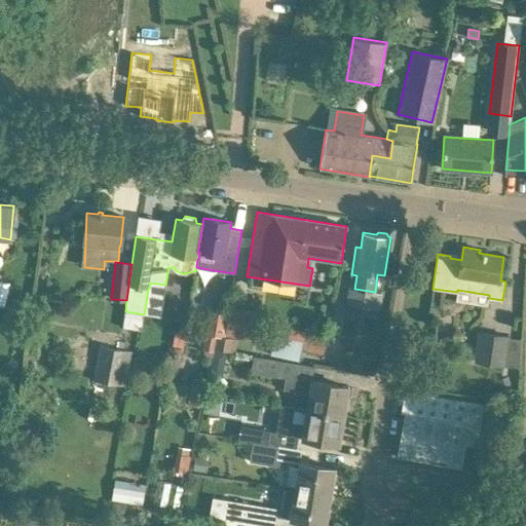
[(225,337),(257,341),(261,311),(228,307),(225,337)]
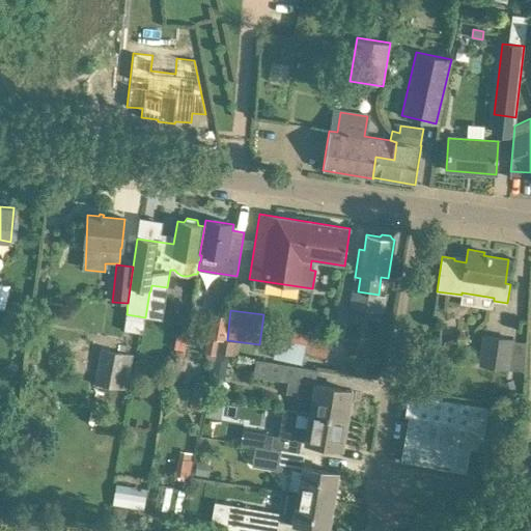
[(207,338),(216,340),(225,342),(229,319),(212,316),(207,338)]
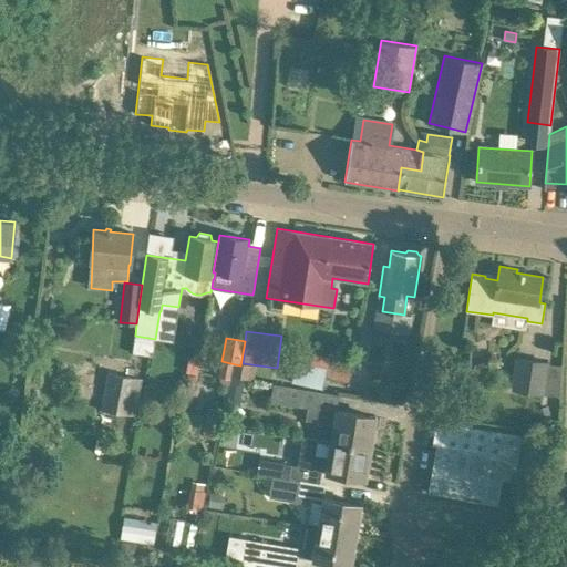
[(320,374),(348,381),(352,362),(298,350),(291,381),(317,387),(320,374)]
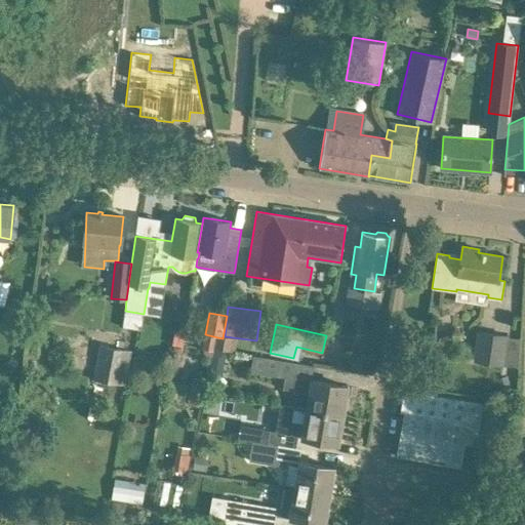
[(476,363),(502,366),(506,336),(479,332),(476,363)]
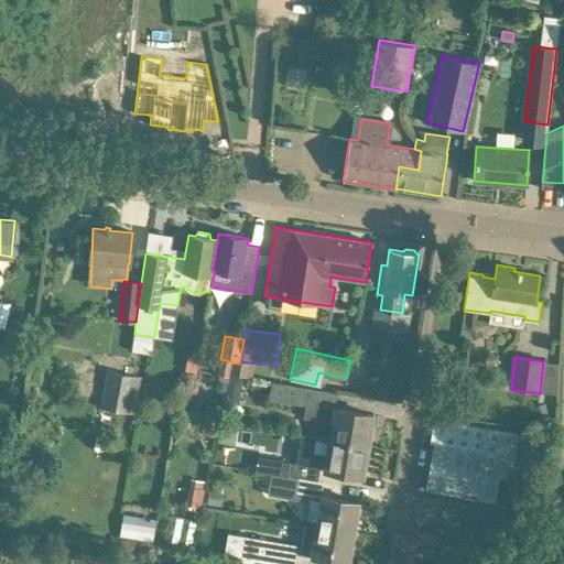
[(274,369),(247,365),(246,377),(273,380),(274,369)]
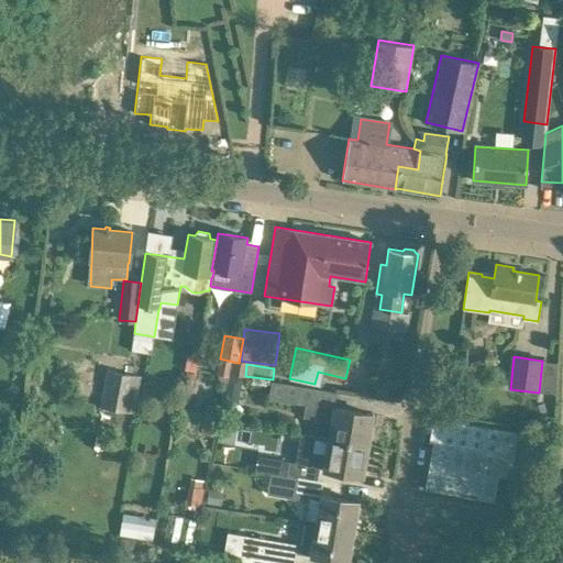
[(107,372),(99,408),(133,416),(141,378),(107,372)]
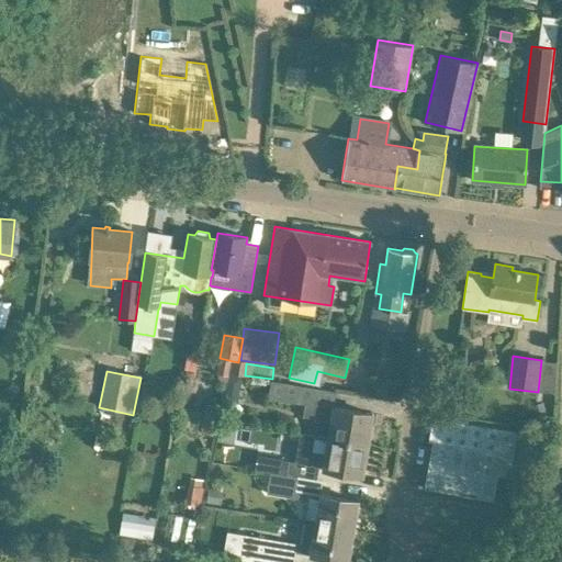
[(302,386),(271,381),(269,397),(299,403),(302,386)]
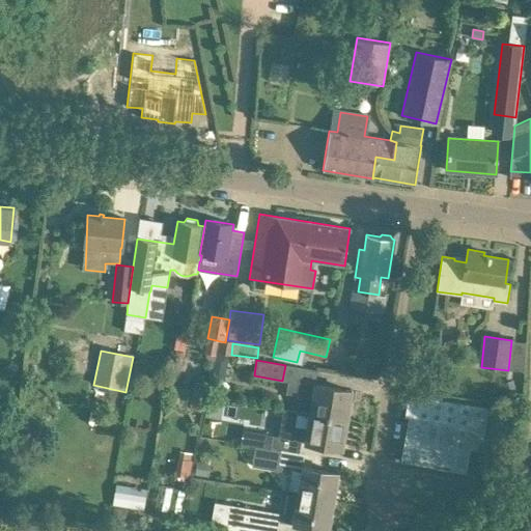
[(313,397),(310,413),(348,420),(348,419),(344,419),(347,403),(350,403),(352,391),(314,385),(288,381),(286,393),(313,397)]
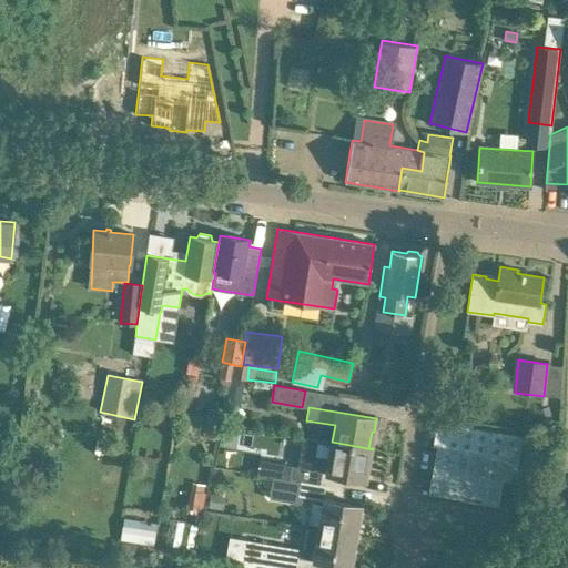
[(437,446),(428,494),(429,494),(430,489),(482,498),(480,503),(498,506),(503,480),(515,483),(523,436),(437,422),(433,446),(437,446)]
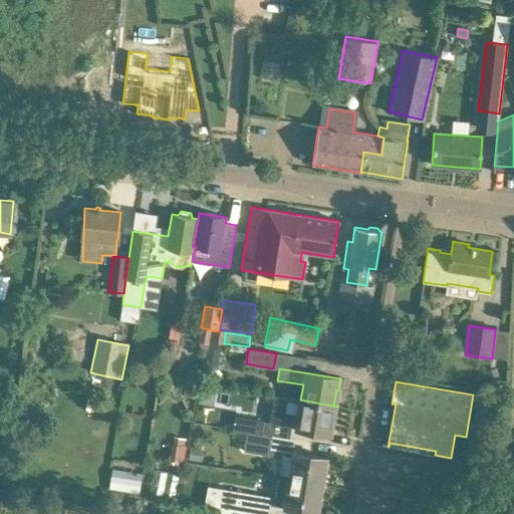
[(337,407),(300,400),(297,415),(271,411),(269,422),(295,427),(295,428),(331,434),(333,422),(331,422),(333,407),(337,407)]
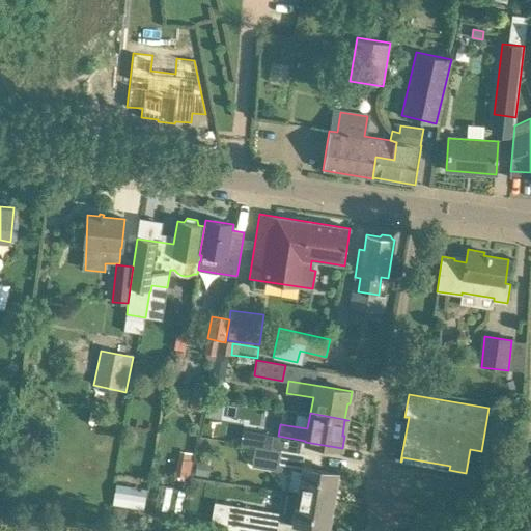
[(228,427),(226,441),(256,446),(270,448),(272,434),(228,427)]
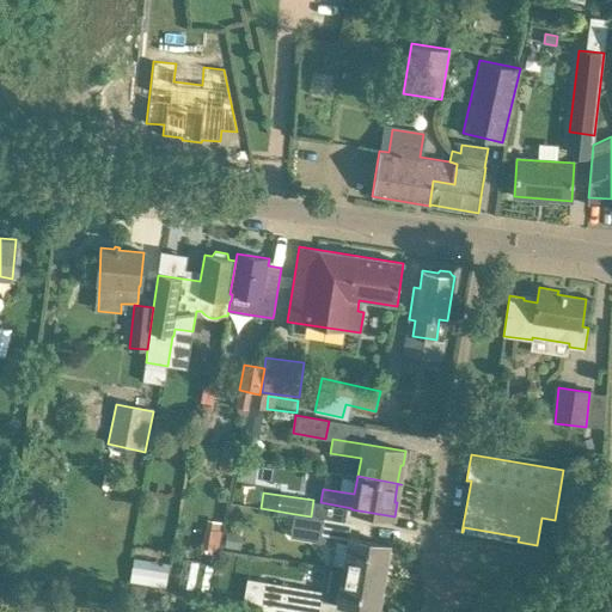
[(311,516),(295,514),(292,537),(319,542),(324,519),(311,516)]
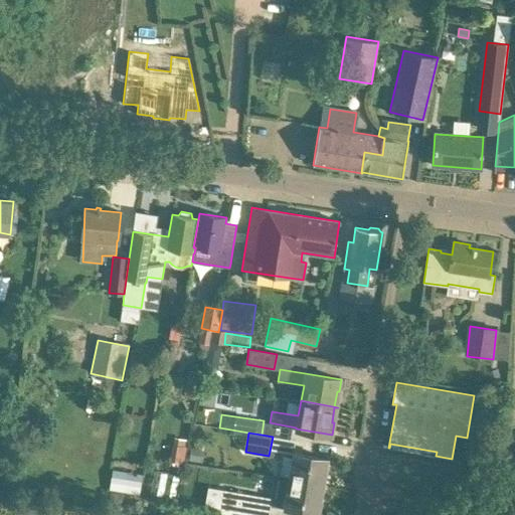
[(172,446),(169,462),(183,465),(186,449),(172,446)]
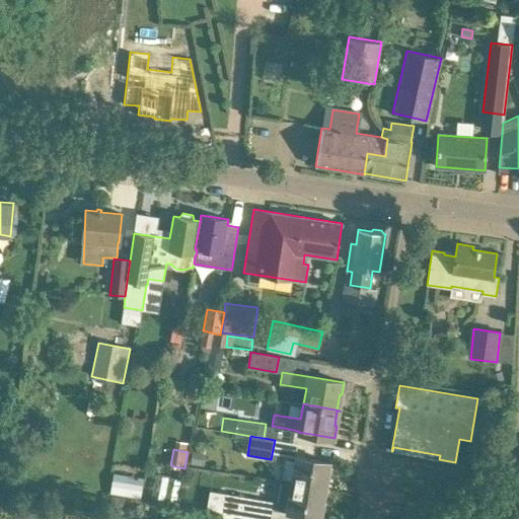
[(296,456),(291,484),(325,490),(330,462),(296,456)]
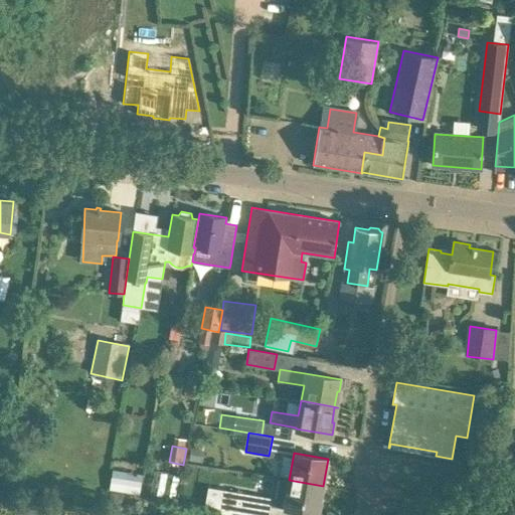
[(205,506),(236,512),(255,514),(270,514),(272,506),(318,514),(323,486),(289,480),(289,481),(278,479),(274,498),(208,487),(205,506)]
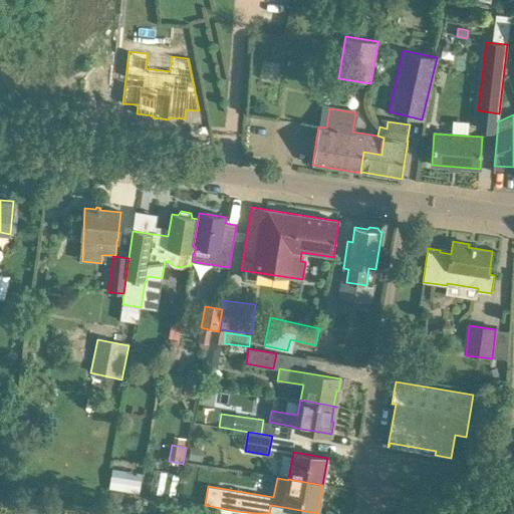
[(37,513),(38,506),(19,503),(16,513),(37,513)]
